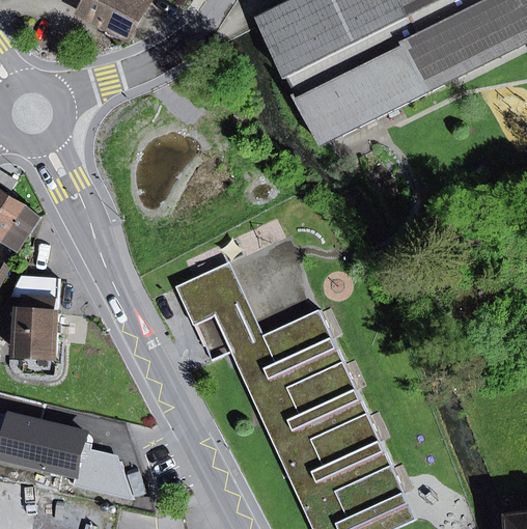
[(126,33),(127,34),(145,0),(86,0),(80,9),(101,21),(126,33)]
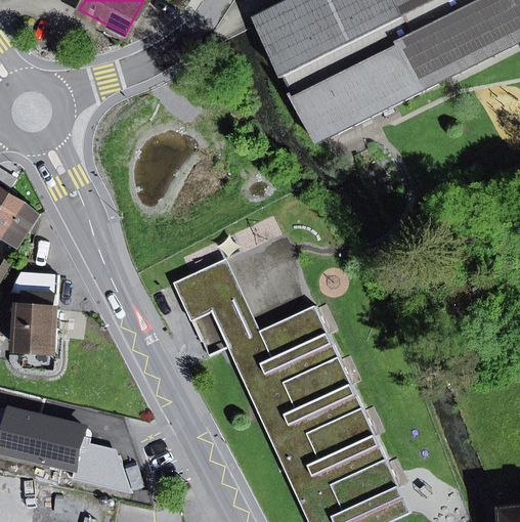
[(296,101),(316,141),(320,139),(326,137),(519,39),(519,0),(288,0),(262,13),(254,17),(293,92),(291,92),(296,101)]
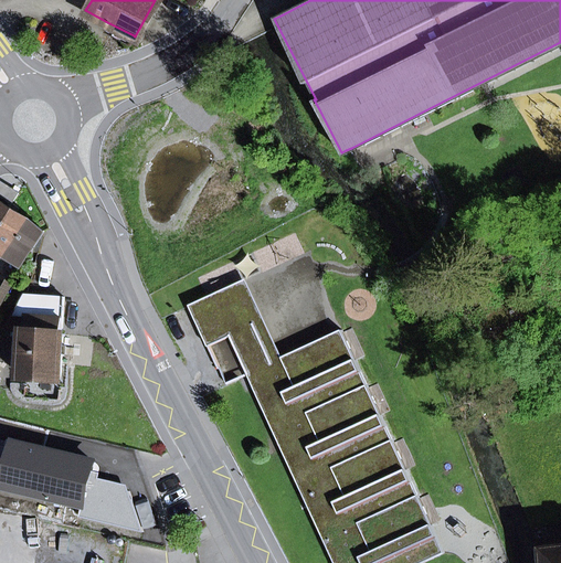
[(129,44),(134,35),(107,22),(103,31),(129,44)]
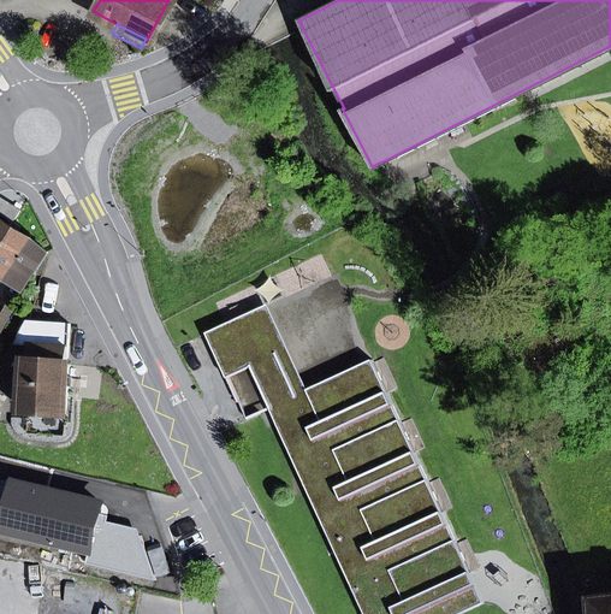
[(0,273),(21,287),(45,251),(6,224),(16,210),(0,199),(0,273)]
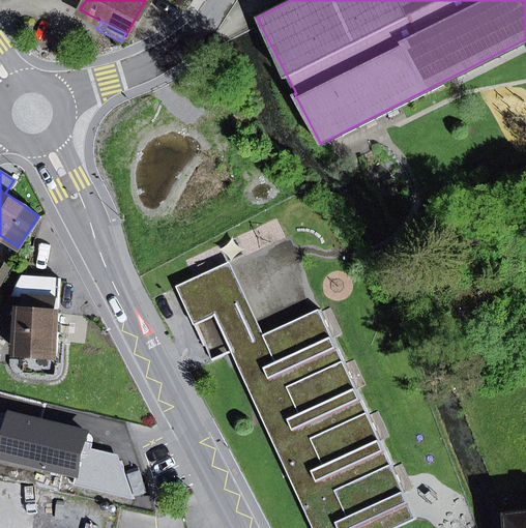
[(229,349),(261,333),(254,317),(228,261),(218,265),(236,303),(212,314),(229,349)]
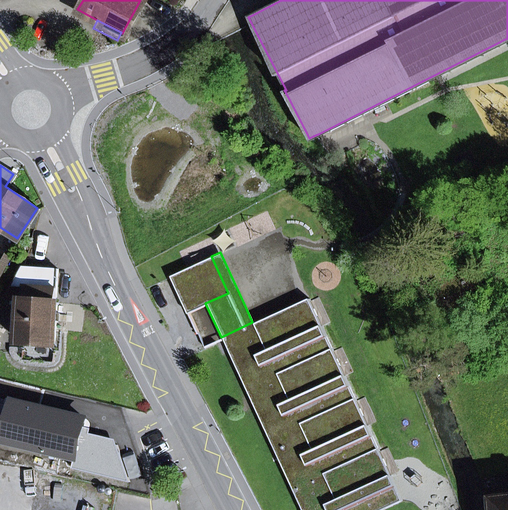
[(205,303),(228,293),(211,256),(168,275),(185,312),(205,303)]
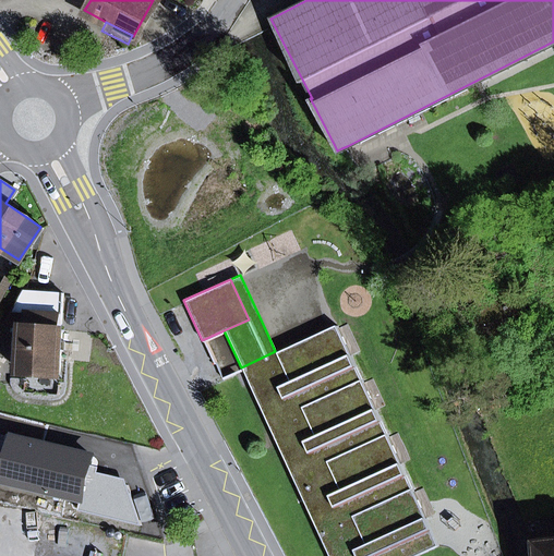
[(17,371),(56,374),(58,328),(59,310),(60,292),(22,289),(11,310),(10,310),(1,324),(21,326),(17,371)]
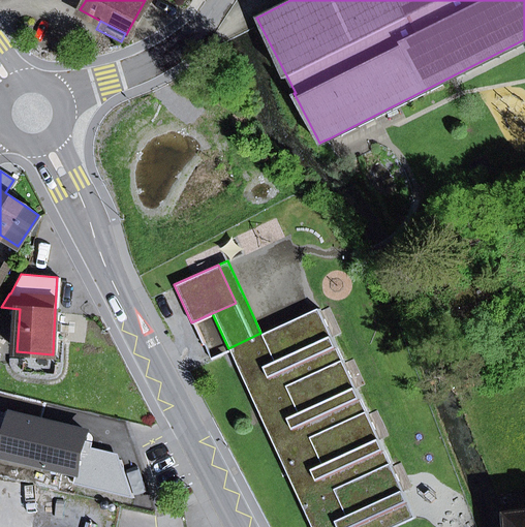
[(55,311),(67,312),(68,293),(56,293),(55,311)]
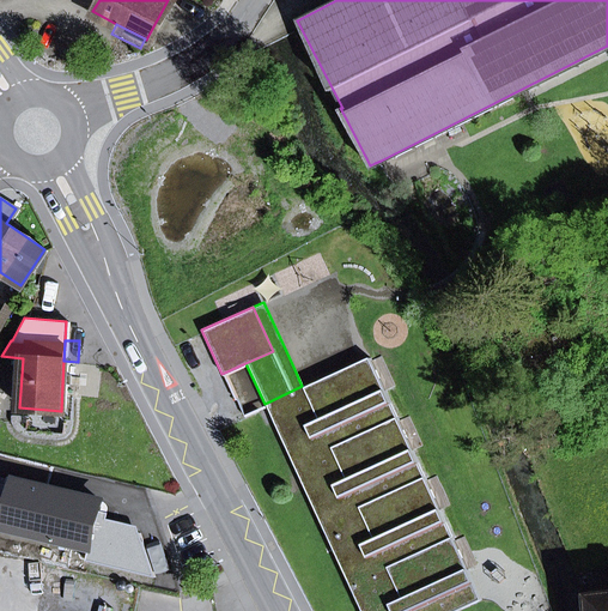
[(302,386),(265,404),(359,610),(405,610),(406,610),(405,610),(449,610),(478,598),(366,357),(302,386)]
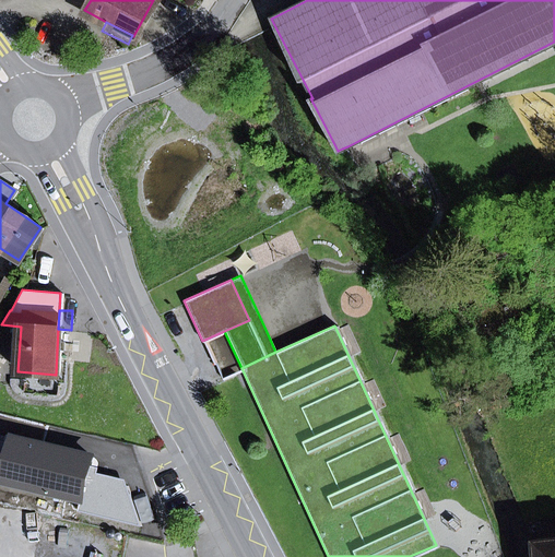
[(61,429),(58,445),(87,451),(91,435),(61,429)]
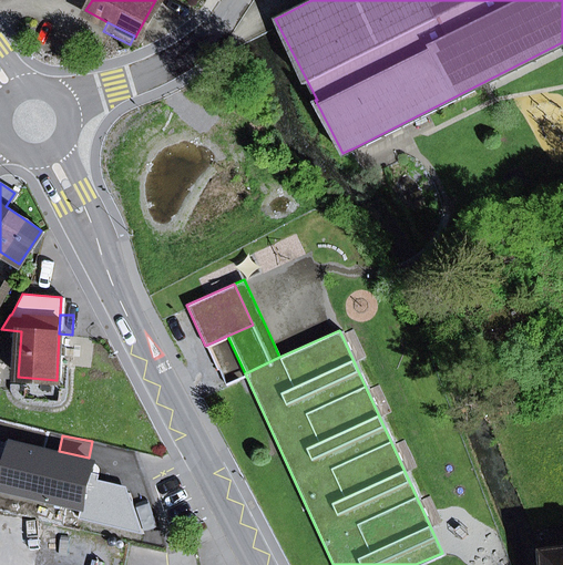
[(49,495),(57,497),(64,459),(57,458),(49,495)]
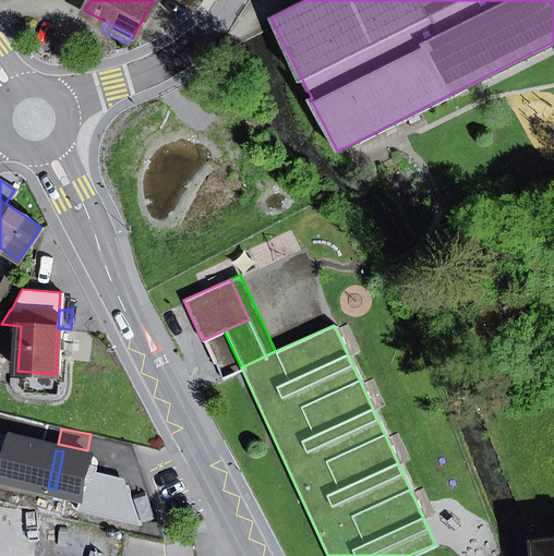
[(63,451),(56,490),(92,496),(97,467),(104,468),(105,459),(63,451)]
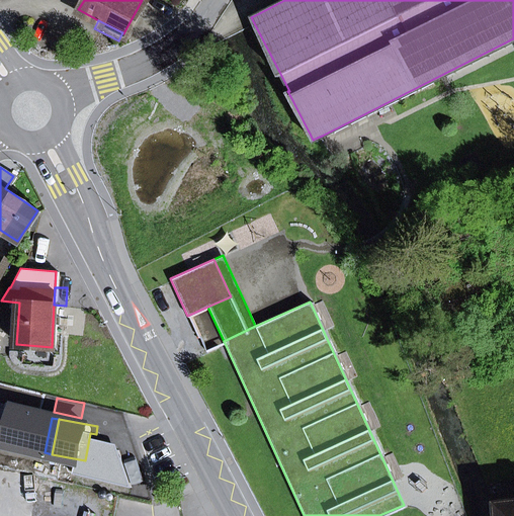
[(51,460),(89,467),(96,434),(90,433),(85,460),(52,454),(51,460)]
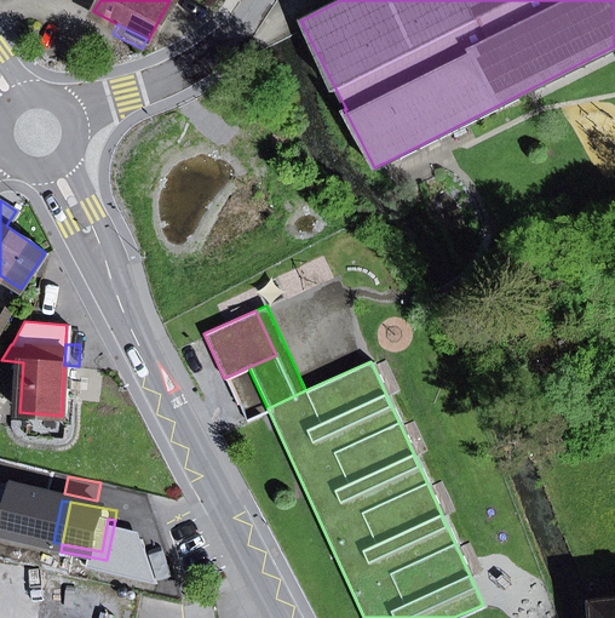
[(614,617),(614,595),(602,598),(603,617),(614,617)]
